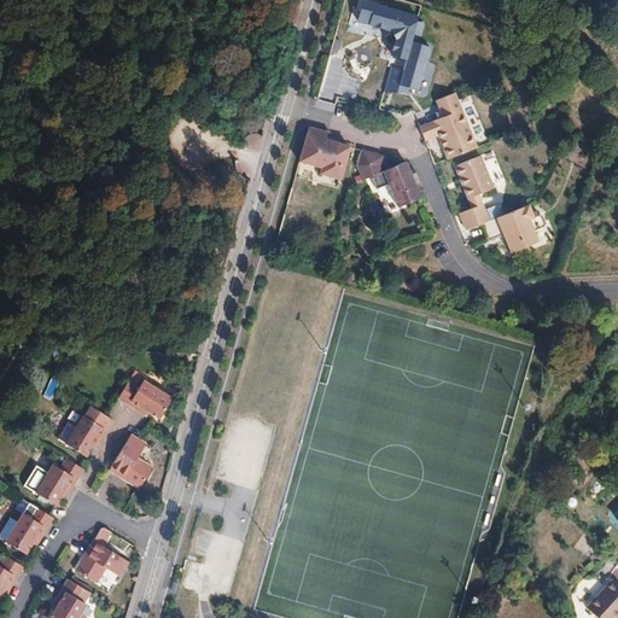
[(419,16),(363,0),(357,22),(392,33),(396,40),(391,57),(407,60),(404,69),(392,65),(384,93),(410,100),(412,93),(420,95),(433,46),(413,41),(415,35),(420,38),(424,23),(419,16)]
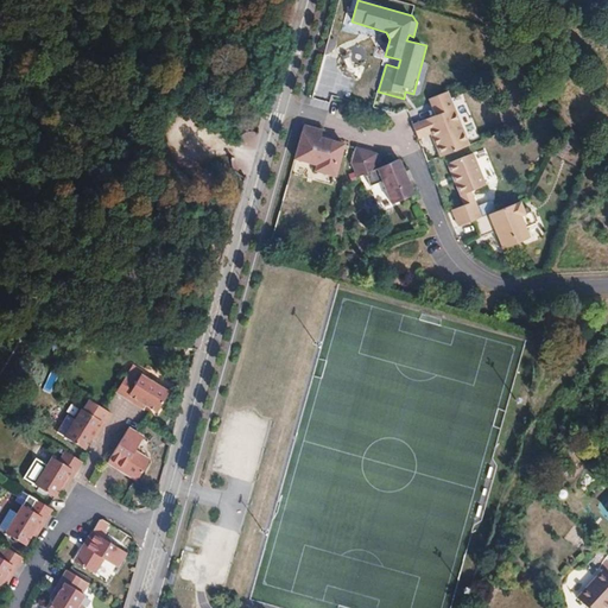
[(434,145),(439,157),(467,145),(445,92),(428,100),(434,115),(411,125),(416,139),(429,133),(431,139),(434,138),(436,144),(434,145)]
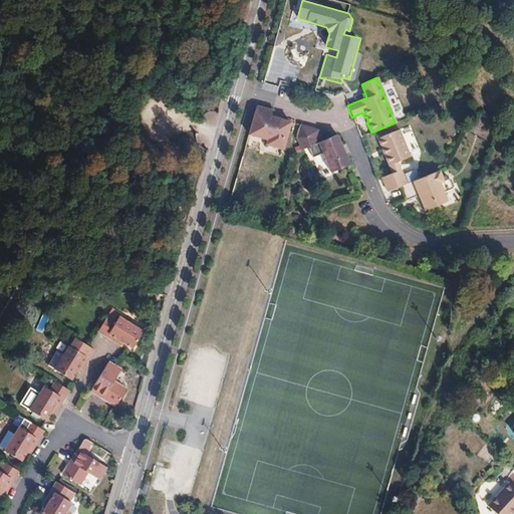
[(265,144),(282,149),(289,121),(270,116),(271,110),(255,105),(248,133),(266,139),(265,144)]
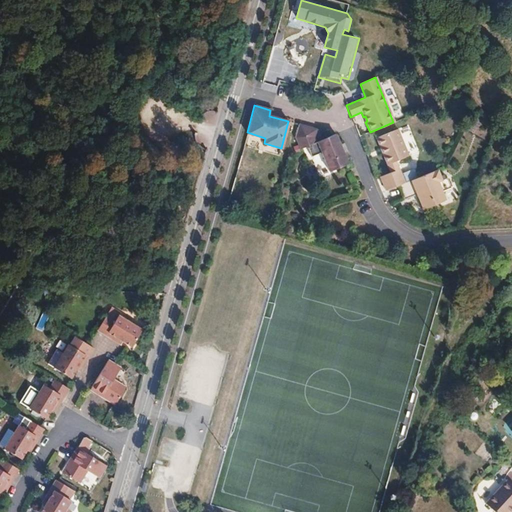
[(297,124),(294,138),(298,149),(306,146),(310,155),(321,151),(329,170),(346,163),(335,134),(325,138),(322,131),(297,124)]
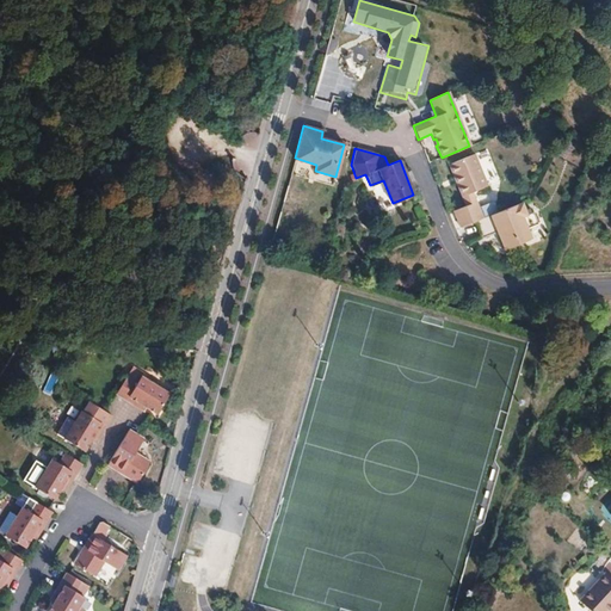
[(474,155),(449,166),(454,178),(456,178),(458,184),(456,184),(466,208),(475,203),(471,193),(487,186),(474,155)]
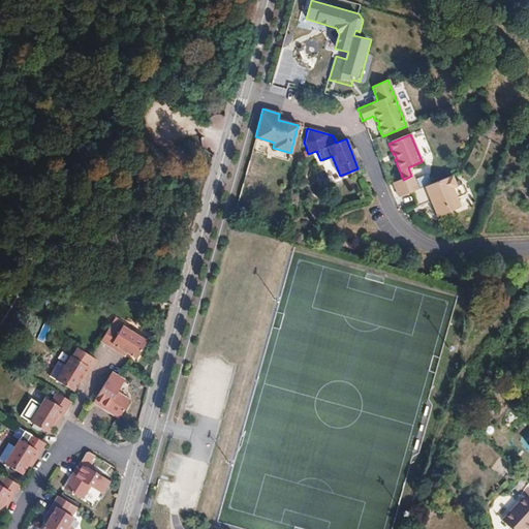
[(322,160),(330,181),(337,178),(331,158),(322,160)]
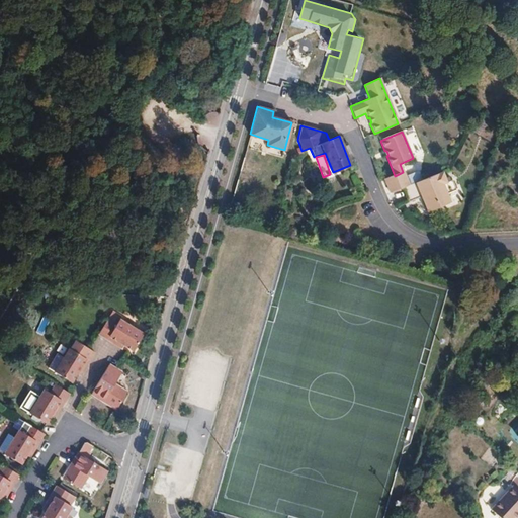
[(451,180),(447,182),(442,172),(402,188),(408,202),(422,196),(425,203),(423,203),(427,212),(450,202),(446,194),(455,190),(451,180)]
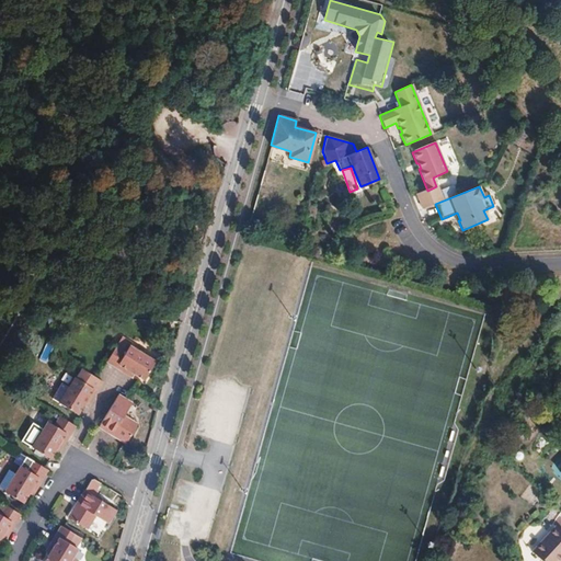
[(152,353),(132,341),(128,346),(148,352),(152,354),(152,353)]
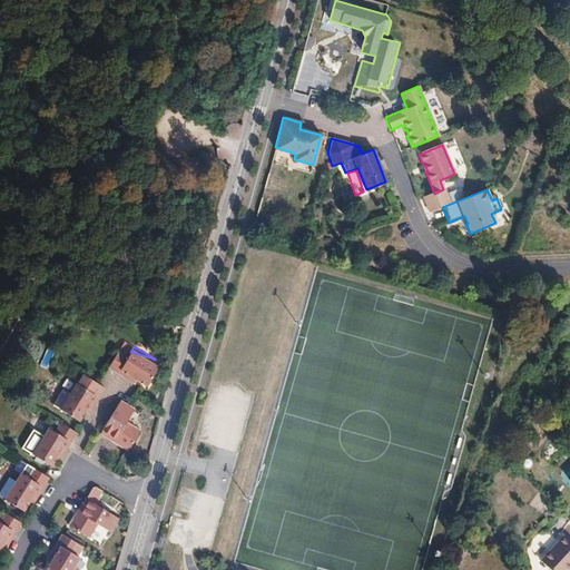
[(126,374),(129,369),(137,374),(146,380),(157,363),(150,357),(130,352),(127,351),(126,352),(124,350),(116,347),(107,363),(126,374)]
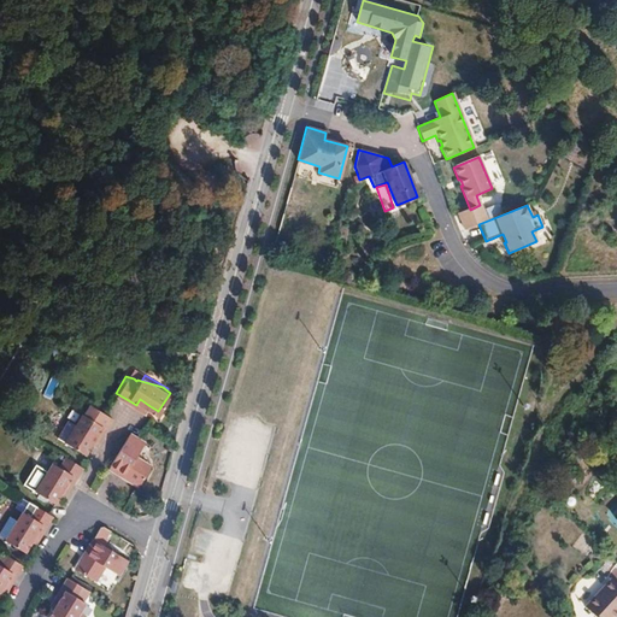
[(51,399),(57,381),(50,378),(43,397),(51,399)]
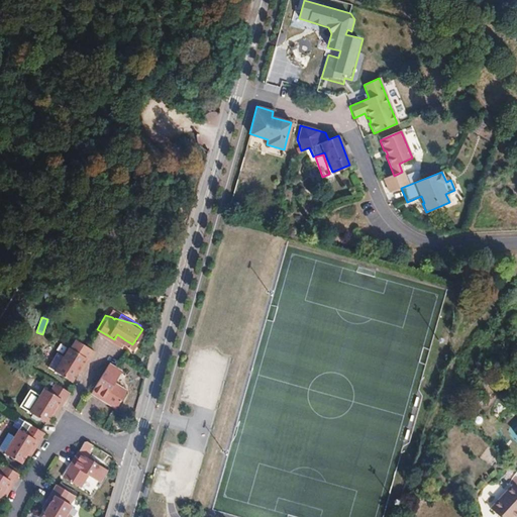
[(114,339),(121,343),(124,339),(117,334),(114,339)]
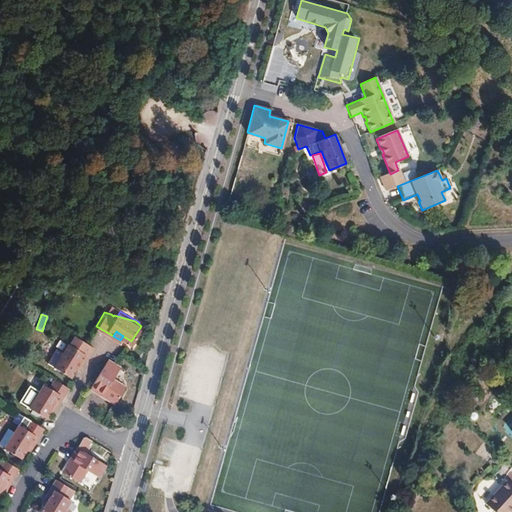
[(72,332),(67,340),(66,339),(52,362),(52,363),(68,373),(73,365),(77,358),(82,362),(92,344),(87,341),(72,332)]
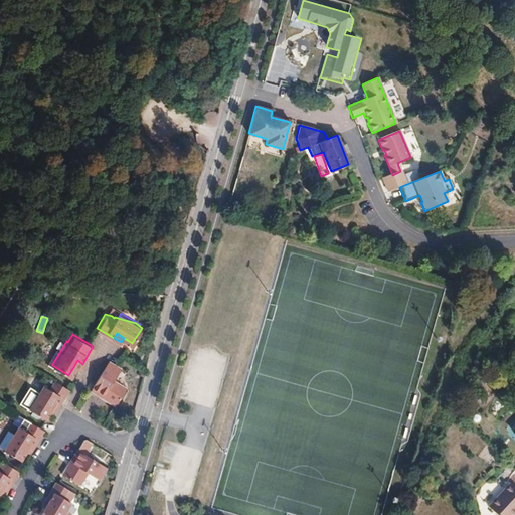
[(108,358),(91,387),(115,402),(126,386),(114,377),(121,366),(115,361),(108,358)]
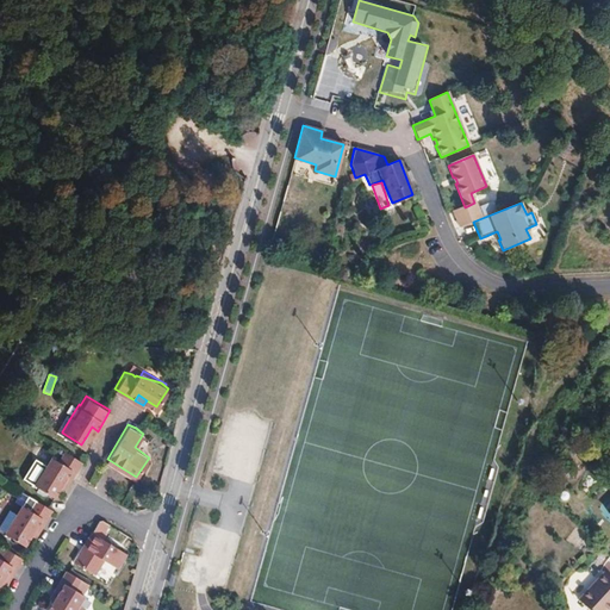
[(98,431),(92,427),(87,435),(93,439),(98,431)]
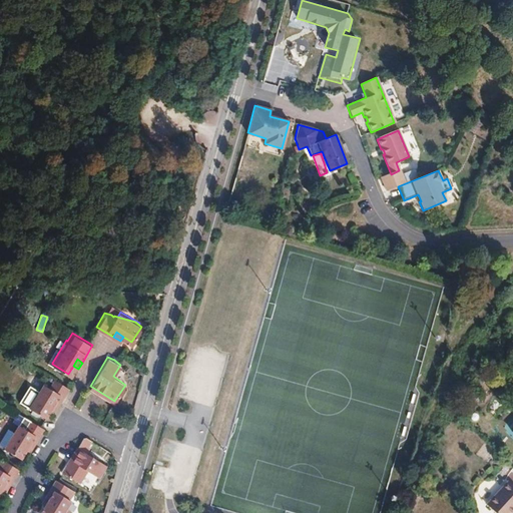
[(53,400),(56,402),(67,386),(52,377),(47,386),(41,382),(37,389),(28,383),(18,399),(27,405),(43,415),(49,407),(53,400)]
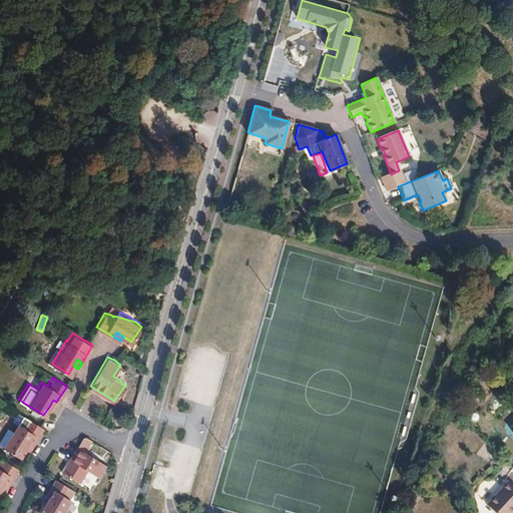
[(27,418),(15,410),(10,419),(16,423),(22,426),(27,418)]
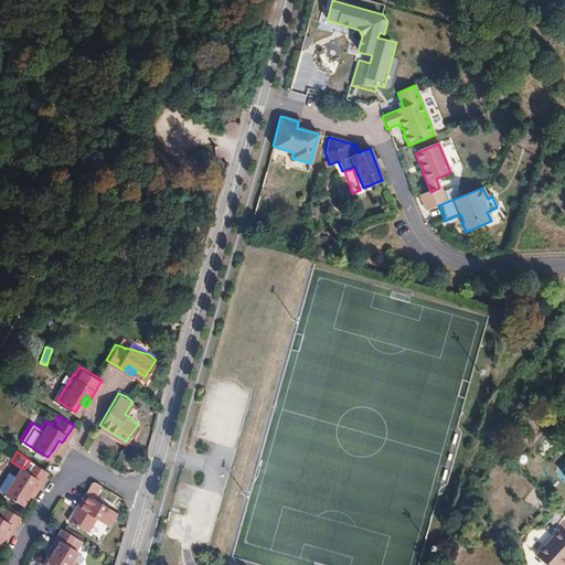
[(564,459),(555,470),(564,479),(564,459)]
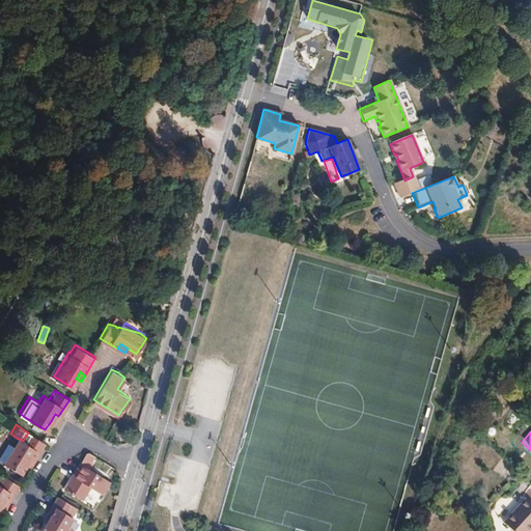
[(29,456),(32,458),(43,442),(28,432),(23,441),(17,438),(12,445),(2,462),(2,463),(19,473),(25,463),(29,456)]
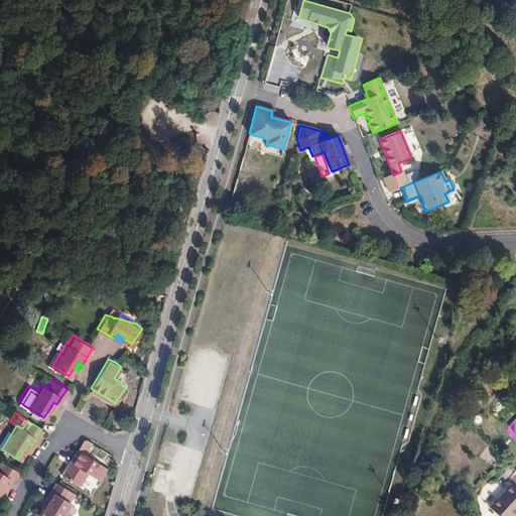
[(0,438),(0,446),(2,448),(12,432),(6,428),(0,438)]
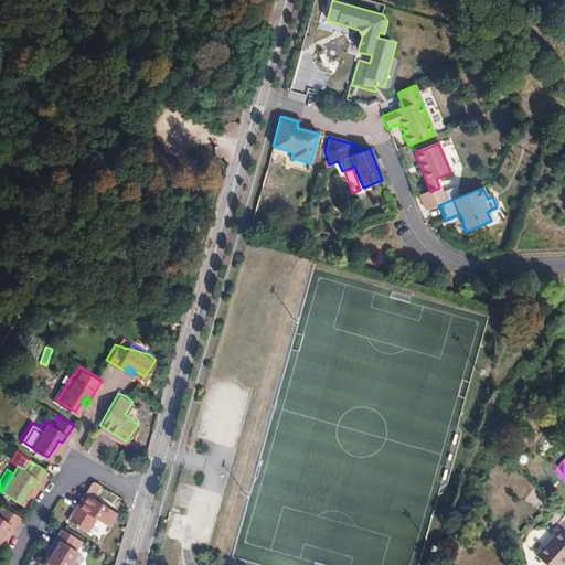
[(84,491),(68,518),(87,530),(95,516),(108,524),(117,511),(84,491)]
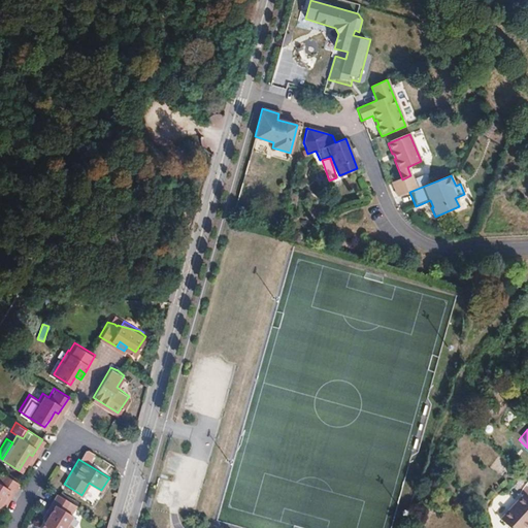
[(0,500),(3,495),(7,497),(18,480),(3,471),(0,475),(0,500)]
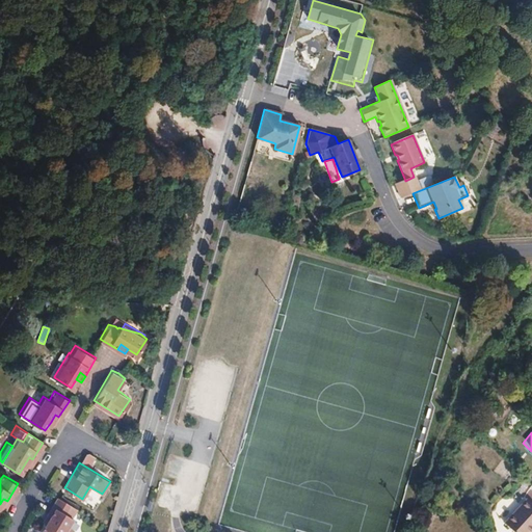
[(56,496),(46,513),(50,515),(46,523),(41,531),(40,531),(63,531),(68,526),(72,519),(67,515),(72,505),(56,496)]
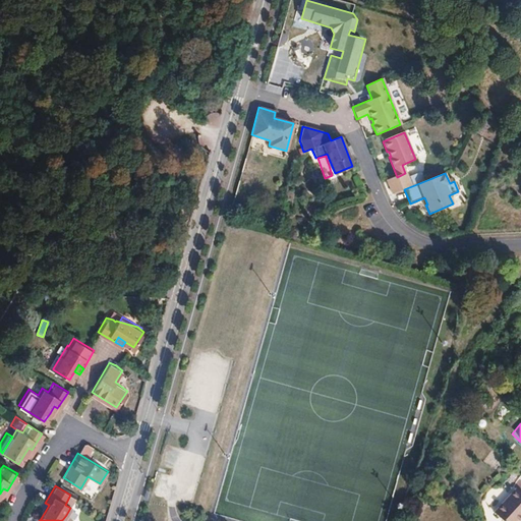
[(520,520),(520,496),(518,494),(511,500),(513,502),(507,508),(505,507),(496,516),(501,520),(520,520)]
